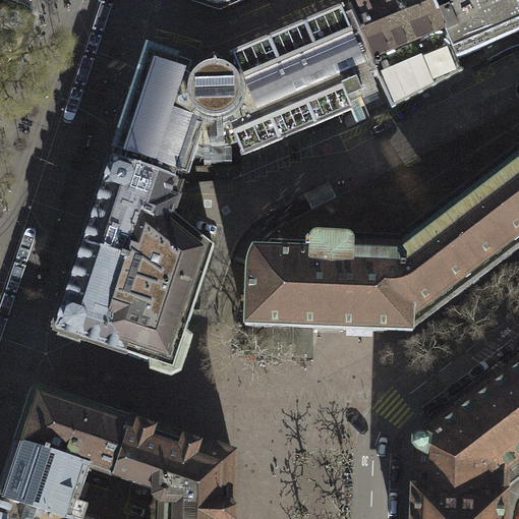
[(445,26),(433,0),(358,0),(347,5),(350,12),(377,73),(391,108),(399,103),(462,70),(456,57),(444,30),(445,26)]
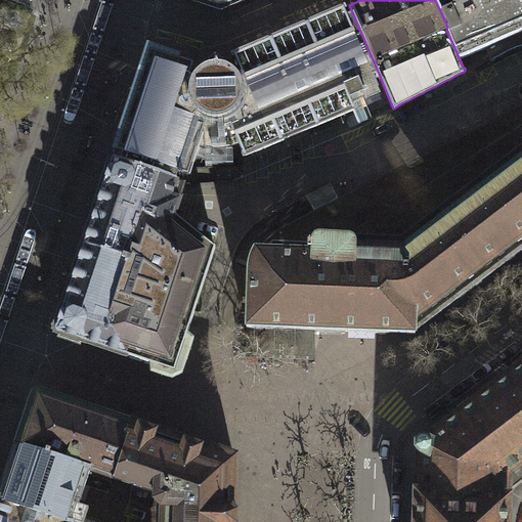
[(521,42),(521,7),(519,0),(435,0),(447,27),(446,30),(459,57),(483,46),(488,58),(512,46),(521,42)]
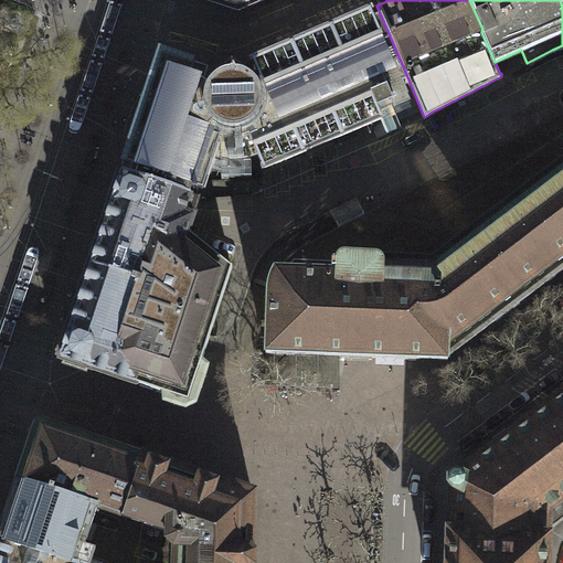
[(409,80),(380,13),(371,17),(368,9),(250,60),(258,80),(256,83),(248,75),(240,71),(232,70),(223,71),(215,75),(210,80),(205,85),(202,83),(206,68),(158,52),(138,110),(121,162),(129,166),(127,172),(187,192),(190,186),(200,189),(203,180),(208,166),(211,156),(219,159),(227,160),(237,160),(243,159),(246,159),(256,156),(261,167),(329,138),(379,117),(375,107),(390,102),(393,108),(397,106),(407,102),(401,83),(409,80)]
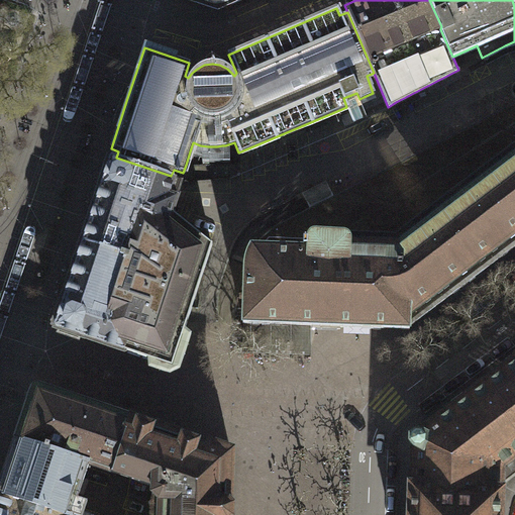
[(243,269),(241,322),(328,325),(408,328),(436,306),(501,258),(514,246),(514,98),(511,100),(494,109),(328,196),(322,199),(304,208),(282,220),(274,225),(267,230),(262,235),(256,240),(252,246),(248,246),(245,253),(244,262),(243,269)]
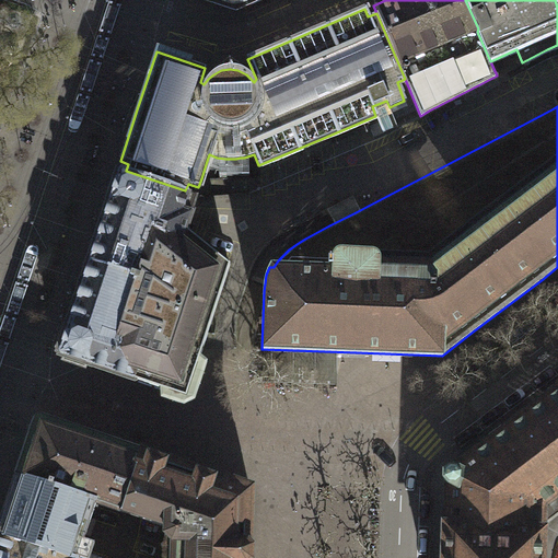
[(185,190),(126,171),(118,167),(112,186),(88,260),(153,282),(163,255),(172,257),(182,229),(185,230),(190,210),(196,195),(185,190)]
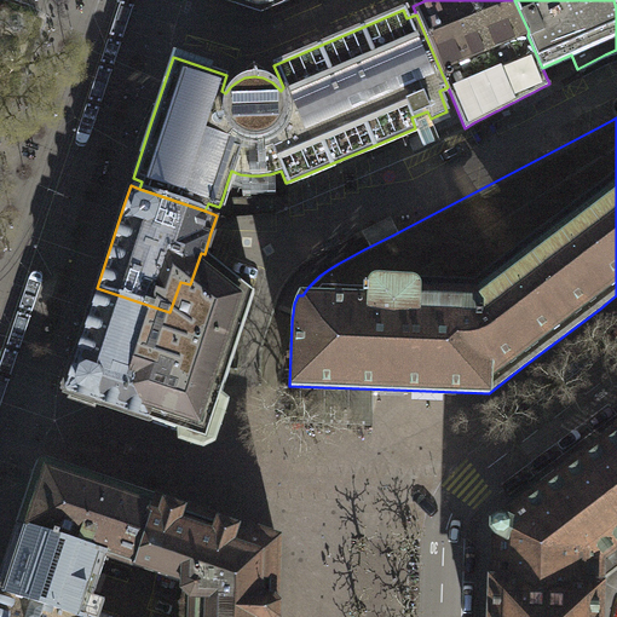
[(393,235),(384,215),(376,219),(355,230),(356,234),(364,249),(386,238),(393,235)]
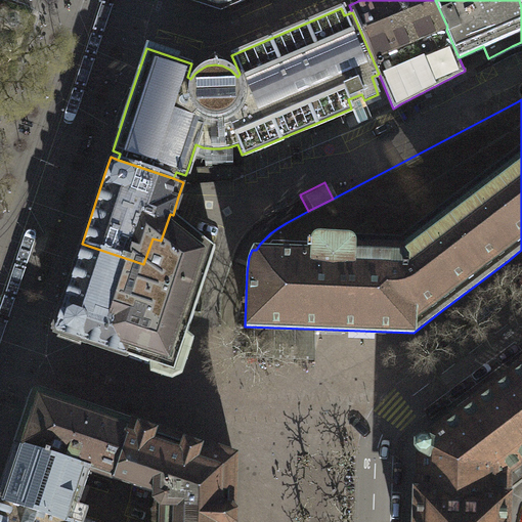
[(143,264),(82,244),(78,256),(63,299),(53,332),(148,363),(149,372),(171,379),(180,374),(192,338),(185,333),(188,324),(192,310),(214,247),(192,230),(180,221),(173,215),(170,214),(161,241),(153,238),(143,264)]
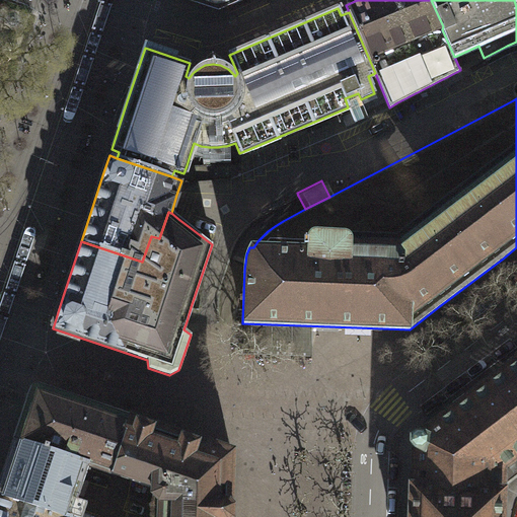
[(501,516),(502,500),(503,485),(516,473),(516,358),(413,437),(410,516),(501,516)]
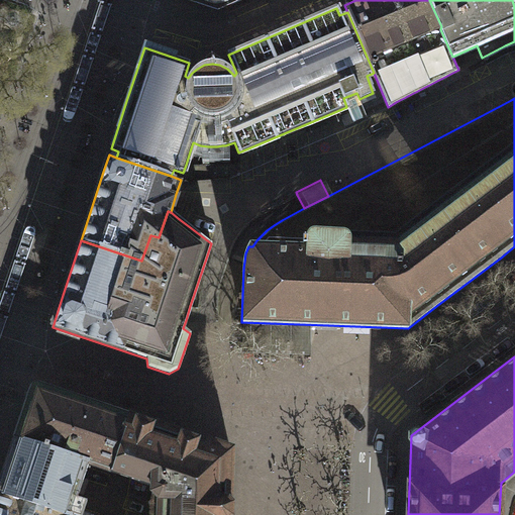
[(109,470),(127,415),(33,383),(14,437),(88,461),(109,470)]
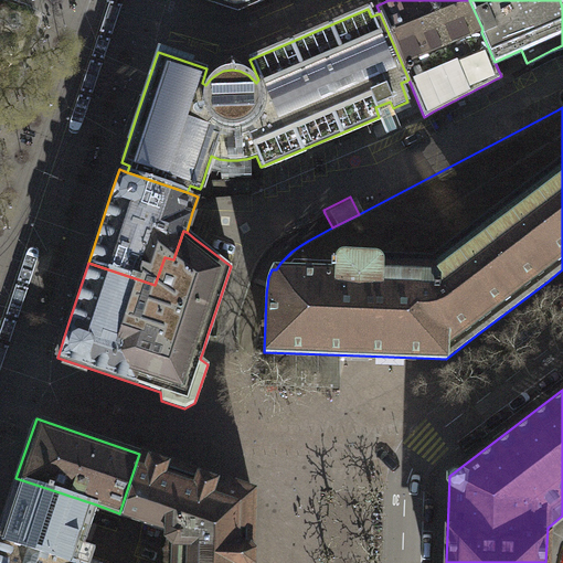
[(247,562),(251,491),(195,473),(152,458),(139,454),(119,513),(131,517),(165,527),(163,562),(247,562)]
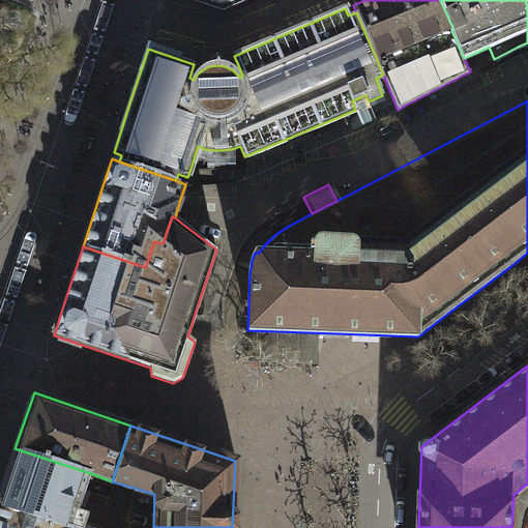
[(90,473),(15,448),(0,492),(0,504),(71,527),(90,473)]
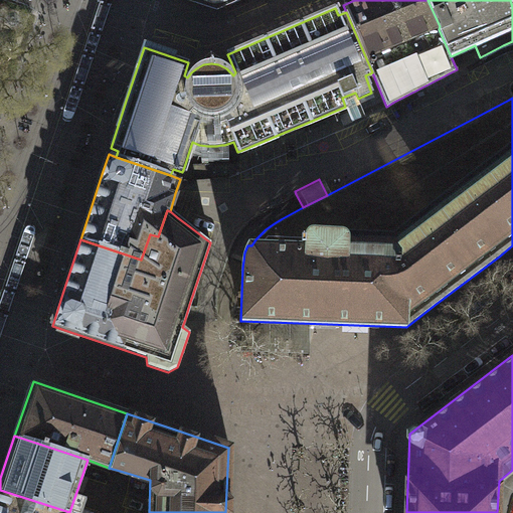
[(68,512),(69,512),(0,490),(0,512),(68,512)]
